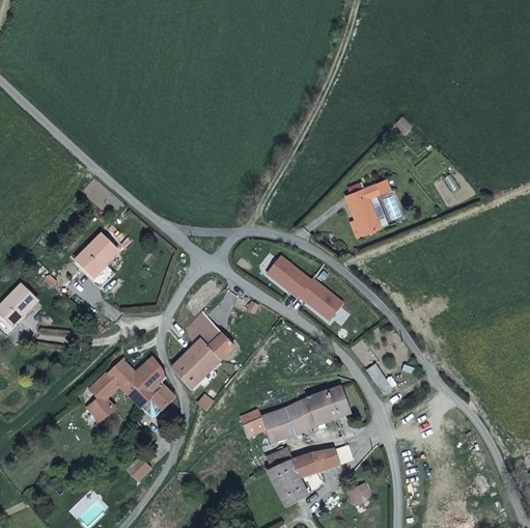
[(400,112),(391,122),(400,132),(410,121),(400,112)]
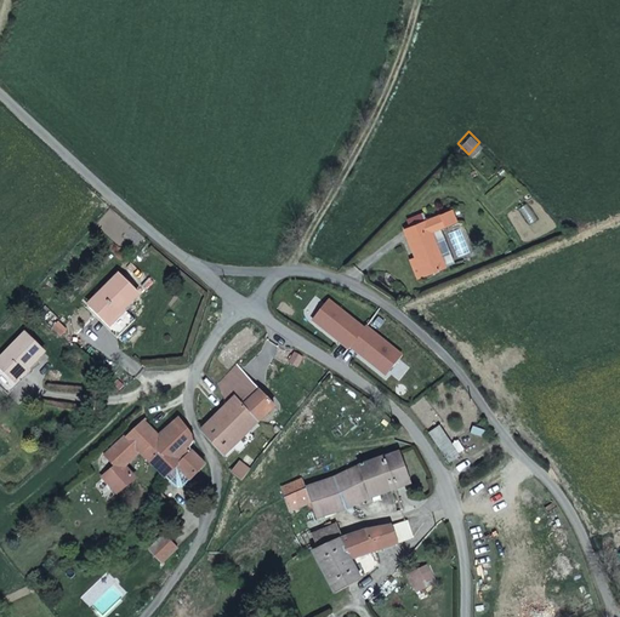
[(409,252),(419,272),(439,262),(417,216),(396,226),(409,252)]
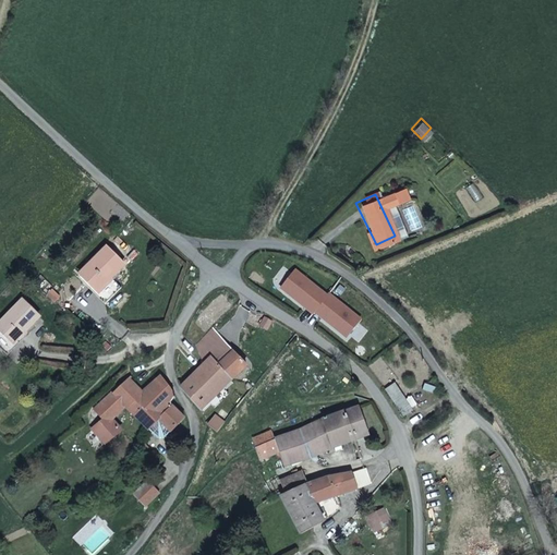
[(370,246),(376,244),(367,227),(360,230),(370,246)]
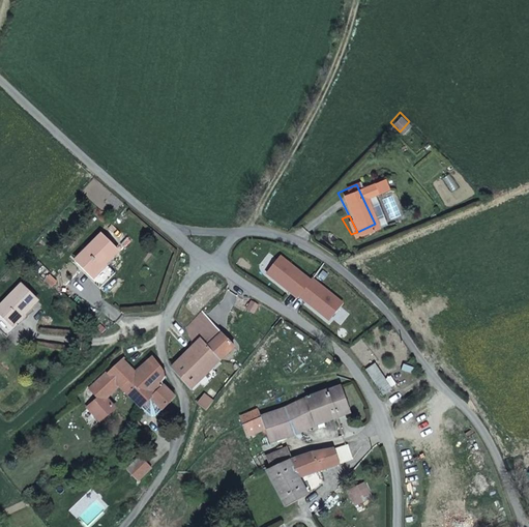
[(76,259),(101,286),(115,271),(106,262),(117,251),(100,233),(76,259)]
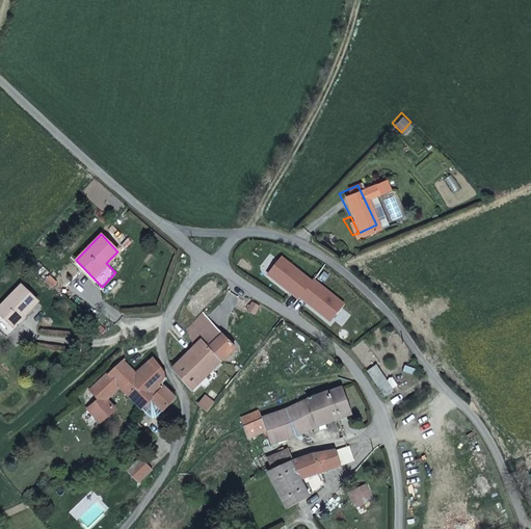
[(0,329),(7,337),(16,328),(14,326),(37,300),(21,285),(0,307),(0,329)]
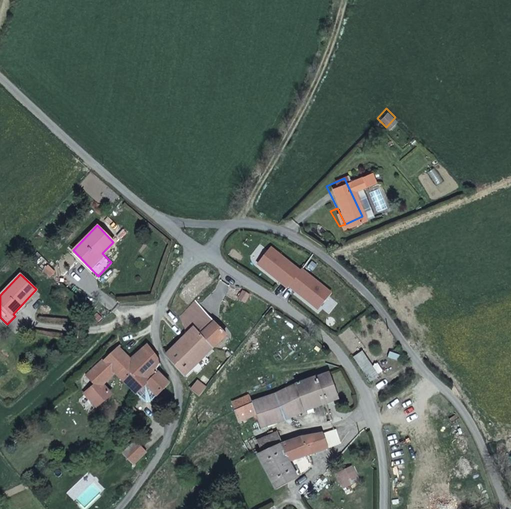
[(248,293),(242,289),(238,297),(243,300),(248,293)]
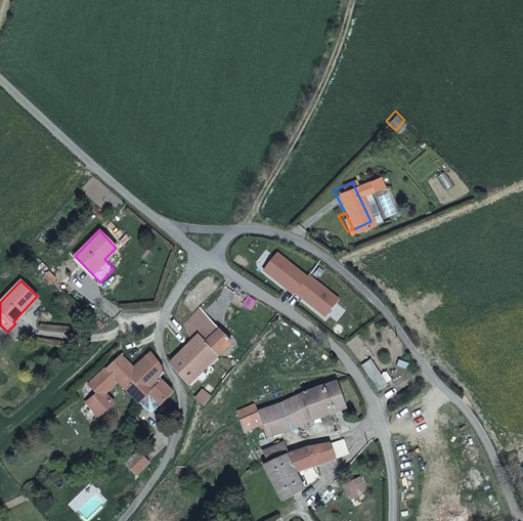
[(188,384),(218,354),(231,341),(214,322),(200,306),(182,323),(191,340),(170,363),(188,384)]
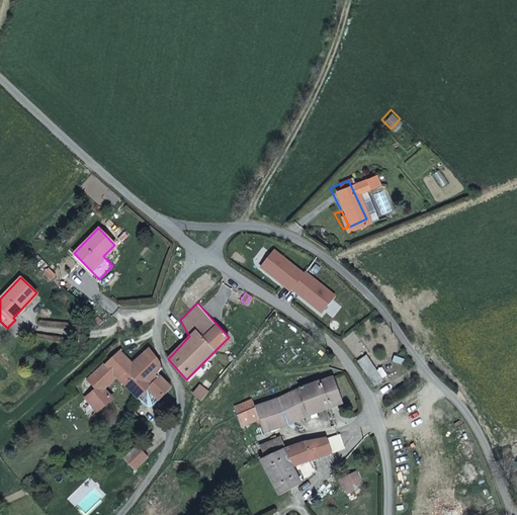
[(158,400),(171,385),(157,372),(161,366),(161,364),(161,362),(150,348),(132,364),(133,365),(136,369),(123,383),(138,398),(146,389),(158,400)]
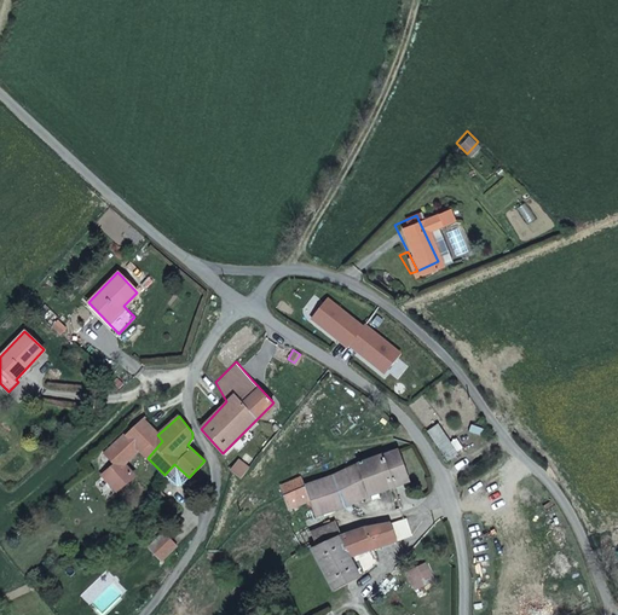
[(142,418),(103,452),(115,464),(103,475),(116,489),(134,475),(123,464),(138,450),(148,458),(162,441),(159,436),(157,435),(142,418)]
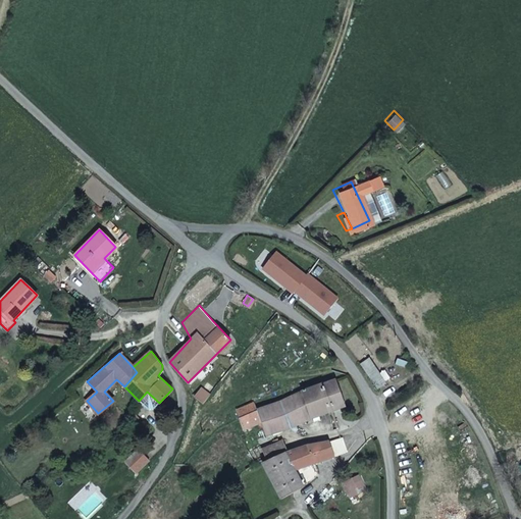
[(223,366),(228,371),(237,361),(231,356),(223,366)]
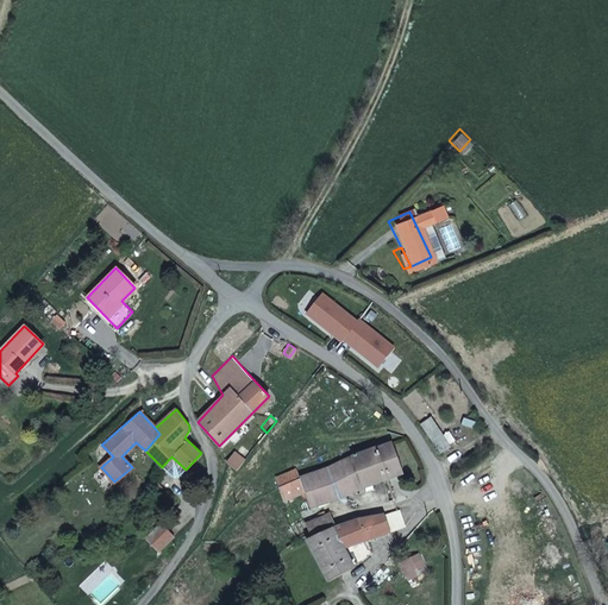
[(431,416),(420,423),(439,451),(449,443),(440,429),(431,416)]
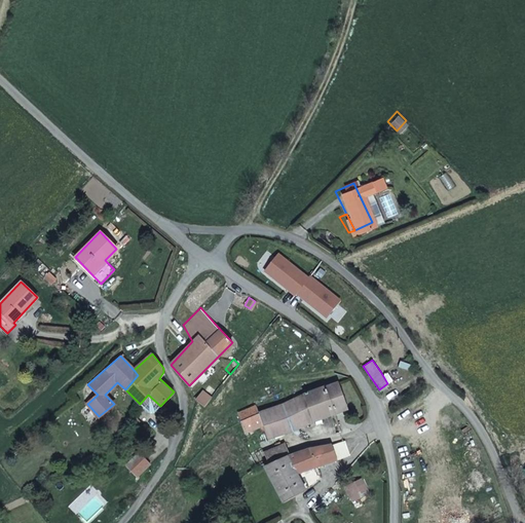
[(218,378),(223,382),(230,374),(225,369),(218,378)]
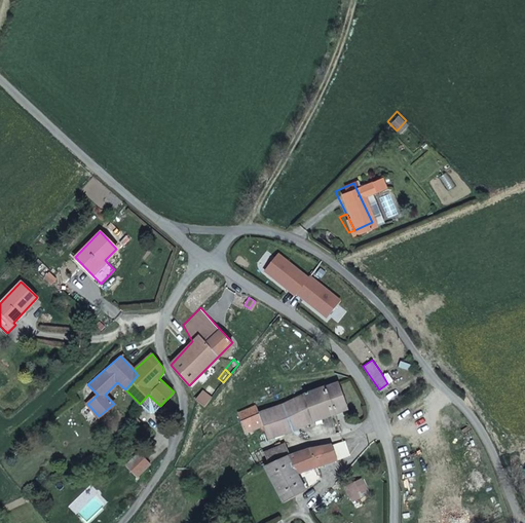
[(259,413),(262,423),(267,438),(346,409),(337,382),(303,395),(259,413)]
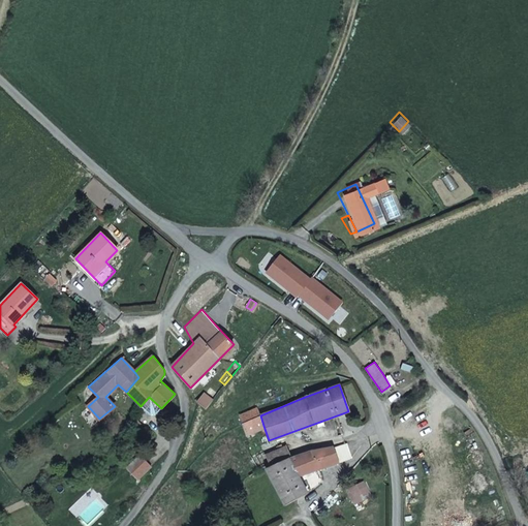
[(197,402),(196,403),(206,408),(211,402),(202,396),(197,402)]
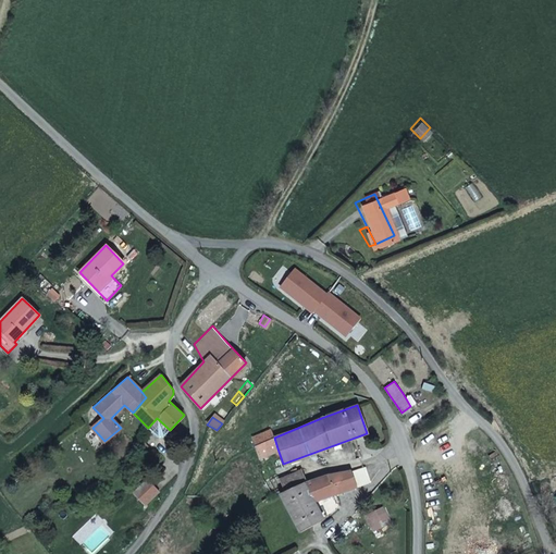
[(163,436),(170,430),(157,418),(148,428),(158,436),(163,436)]
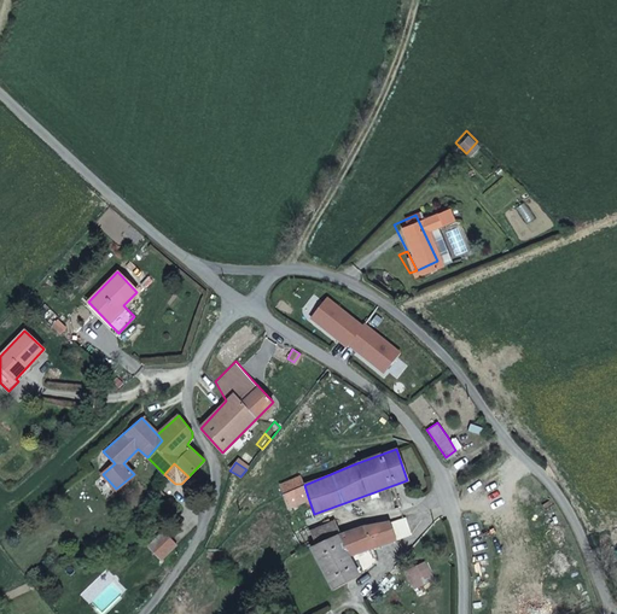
[(279,484),(283,493),(304,485),(301,475),(279,484)]
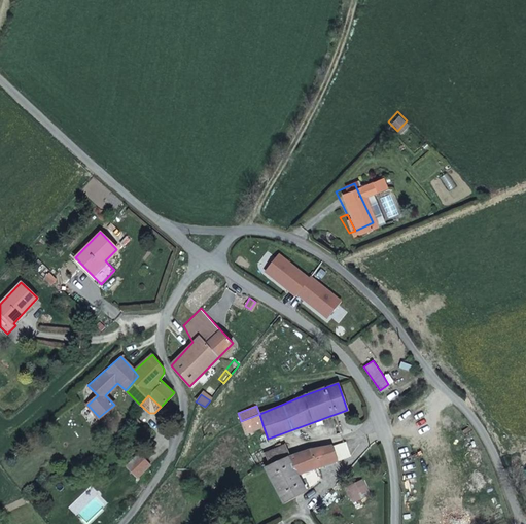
[(241,421),(245,432),(263,424),(259,414),(241,421)]
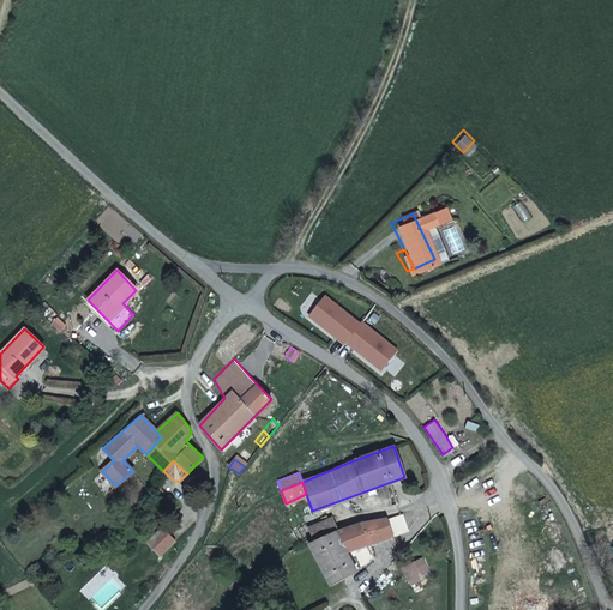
[(151,493),(156,499),(163,490),(158,485),(151,493)]
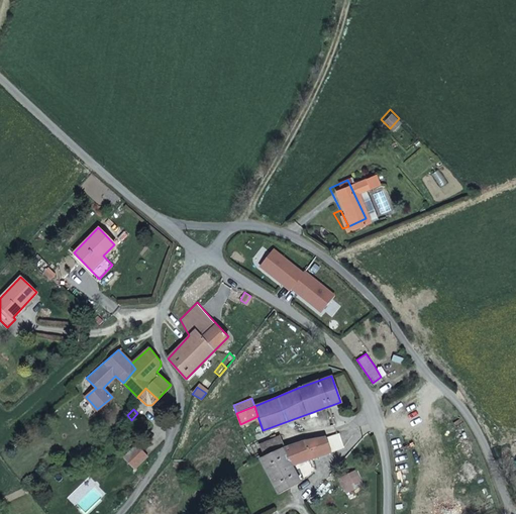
[(285,447),(281,448),(266,456),(262,457),(260,458),(278,493),(300,482),(291,465),(321,454),(341,447),(338,433),(324,436),(304,440),(285,447)]
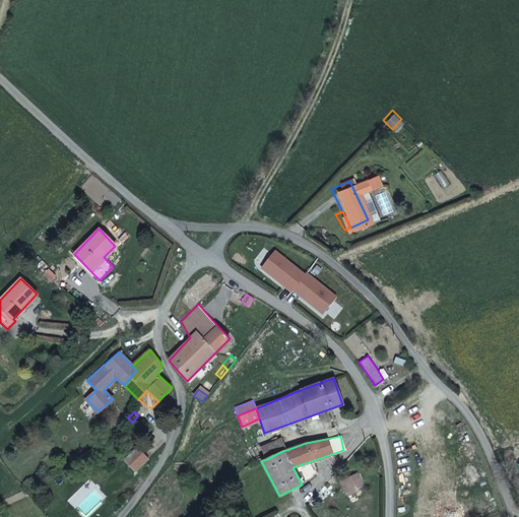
[(261,447),(264,454),(267,459),(282,451),(286,450),(280,438),(277,439),(273,441),(261,447)]
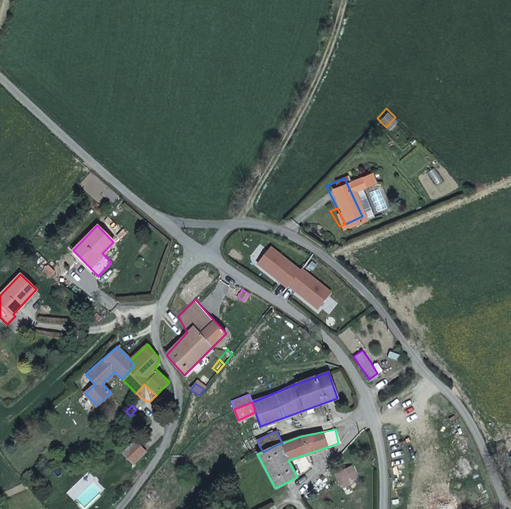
[(124,454),(134,464),(147,451),(136,440),(124,454)]
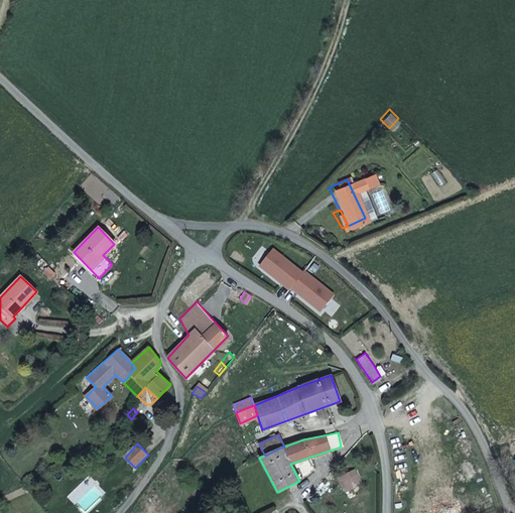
[(362,481),(354,469),(347,473),(353,483),(355,486),(362,481)]
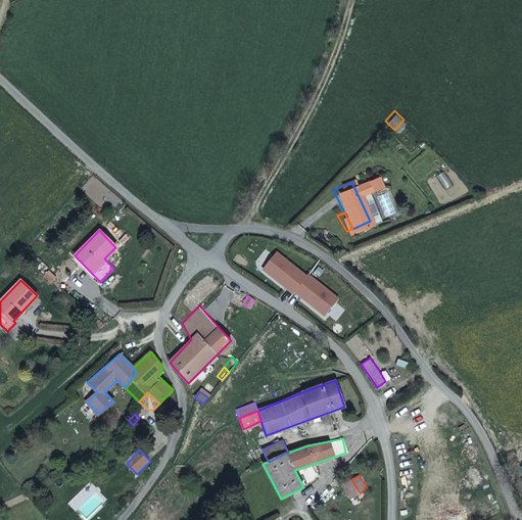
[(343,484),(349,494),(351,498),(360,492),(358,489),(351,479),(343,484)]
